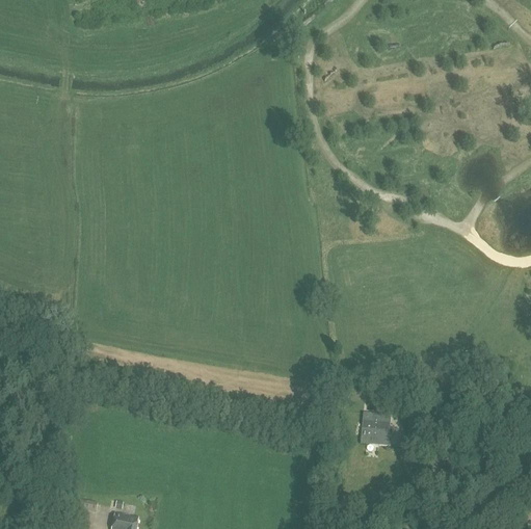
[(360,442),(387,444),(390,414),(363,411),(360,442)]
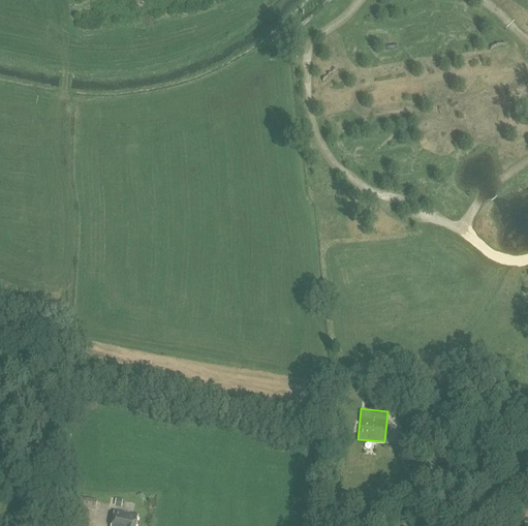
[(79,505),(95,508),(96,498),(80,495),(79,505)]
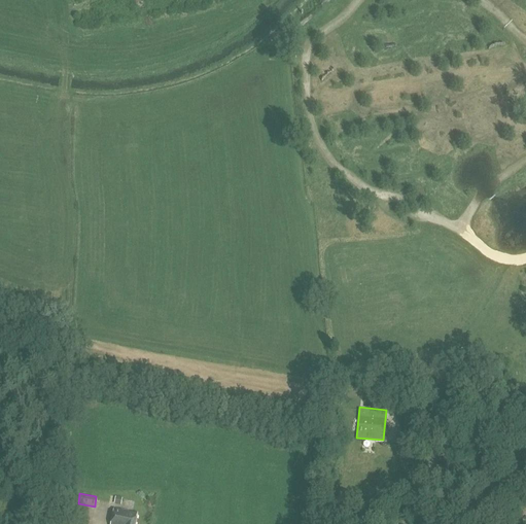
[(62,520),(71,520),(71,509),(71,504),(63,503),(63,508),(62,520)]
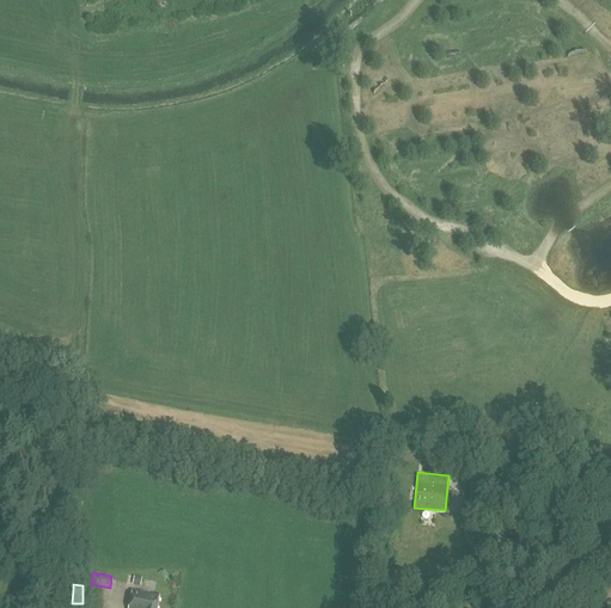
[(156,607),(159,594),(132,588),(127,607),(156,607)]
